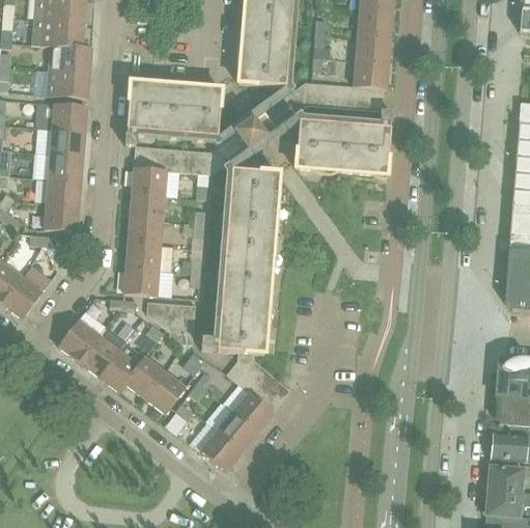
[(85,23),(87,0),(45,0),(44,20),(85,23)]
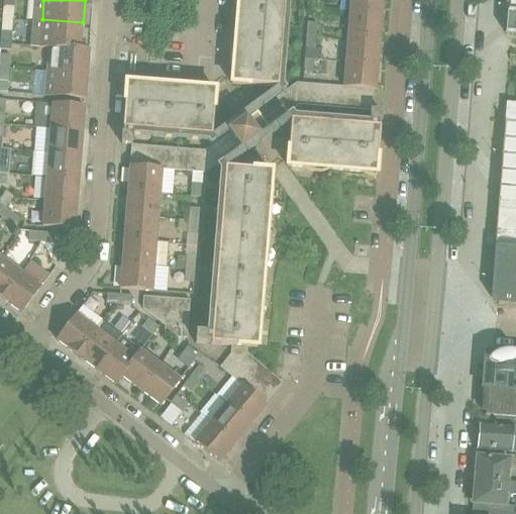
[(231,81),(278,84),(285,0),(243,0),(243,5),(237,5),(235,38),(240,38),(238,63),(233,63),(231,81)]
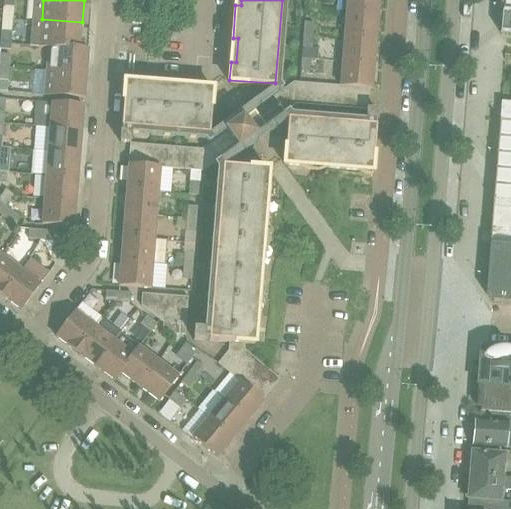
[(378,15),(379,0),(347,0),(346,12),(378,15)]
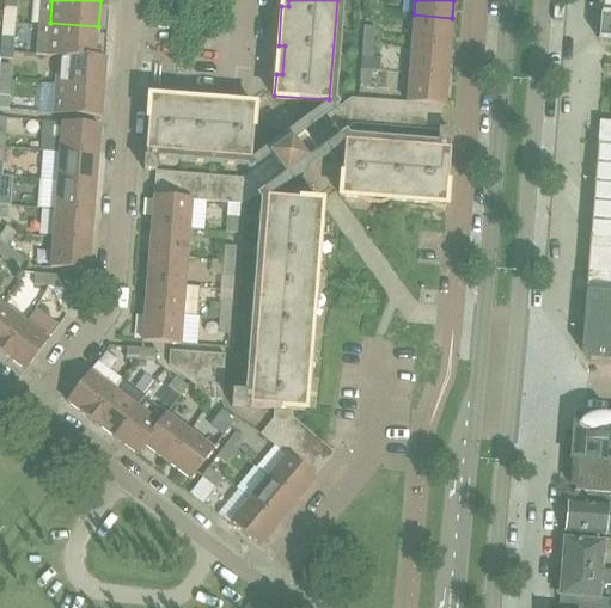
[(602,0),(600,13),(610,13),(610,0),(602,0)]
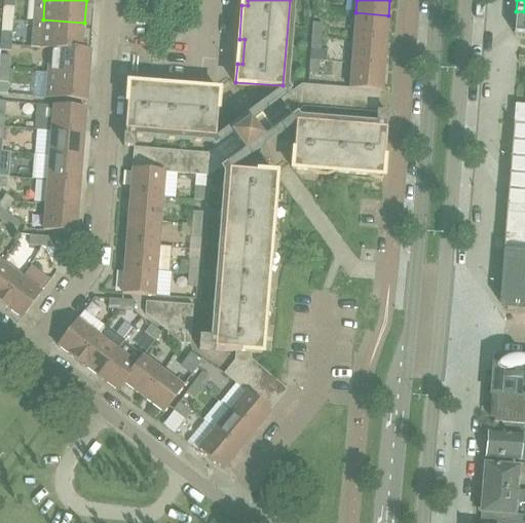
[(4,3),(3,16),(13,17),(14,4),(4,3)]
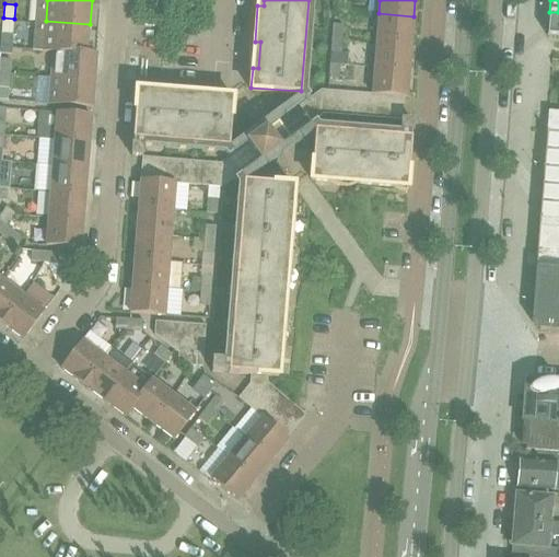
[(558,12),(549,12),(548,33),(558,33),(558,12)]
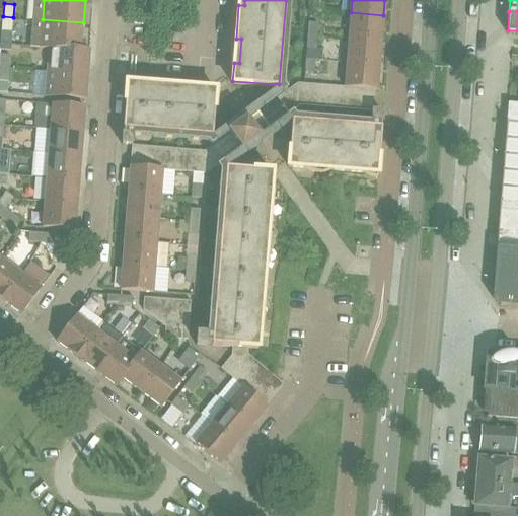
[(381,39),(383,15),(351,12),(349,37),(381,39)]
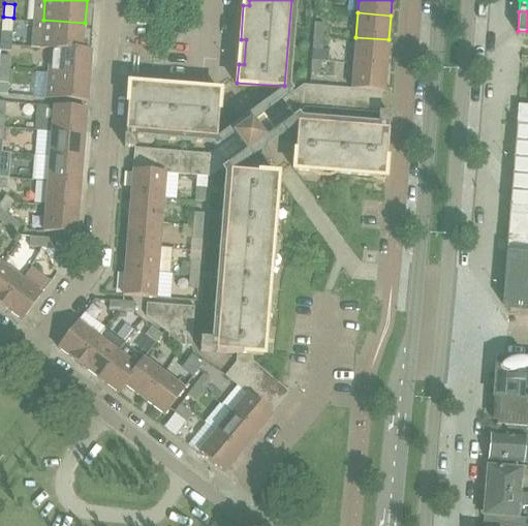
[(3,17),(2,30),(12,31),(13,18),(3,17)]
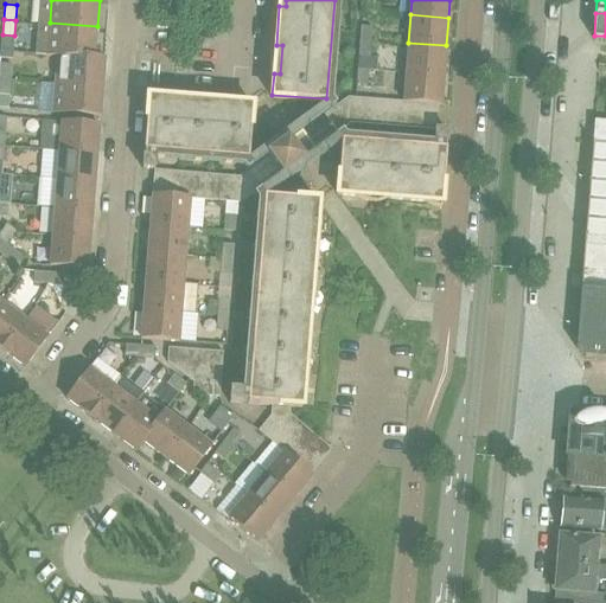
[(48,52),(58,53),(58,51),(95,55),(97,26),(50,23),(38,23),(36,51),(48,52)]
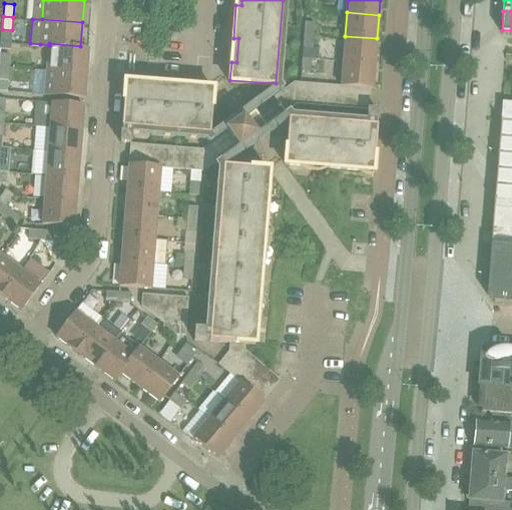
[(306,19),(305,32),(314,33),(315,20),(306,19)]
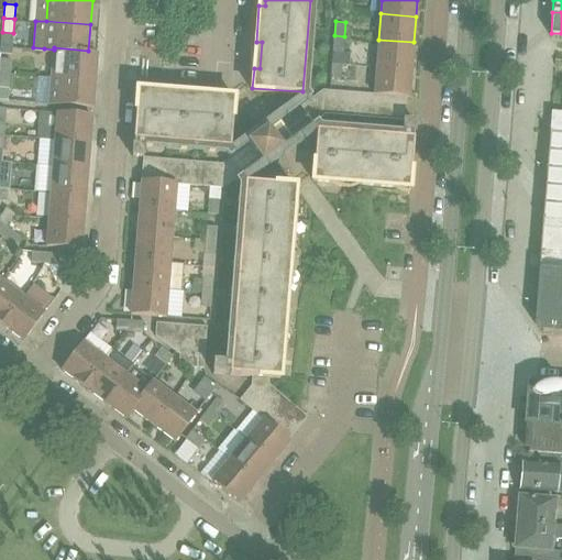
[(334,35),(333,48),(343,50),(344,36),(334,35)]
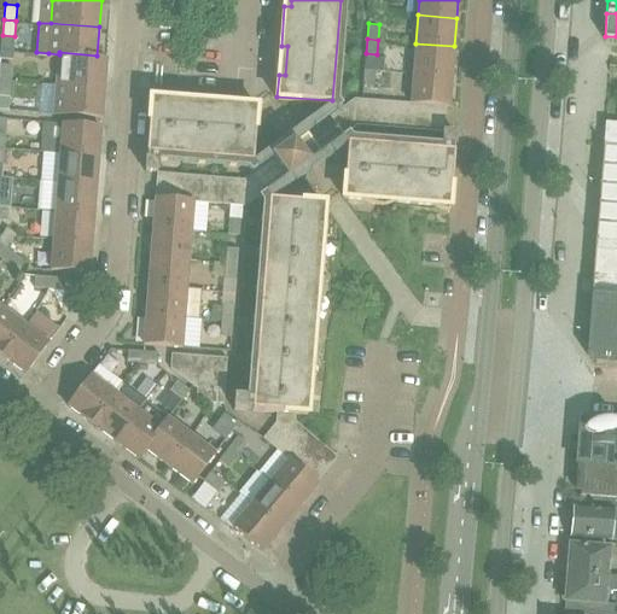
[(452,75),(454,46),(415,44),(413,72),(452,75)]
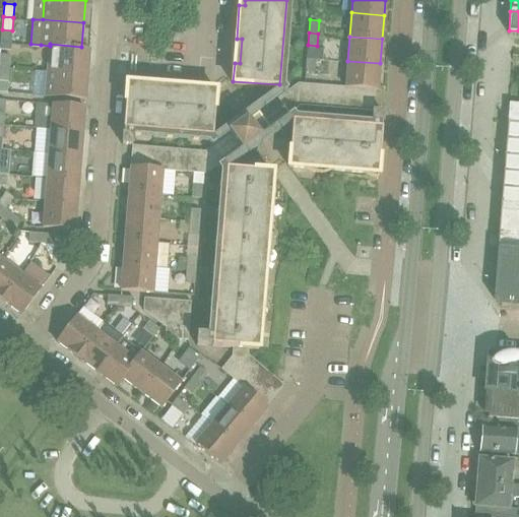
[(0,40),(0,47),(11,48),(12,42),(0,40)]
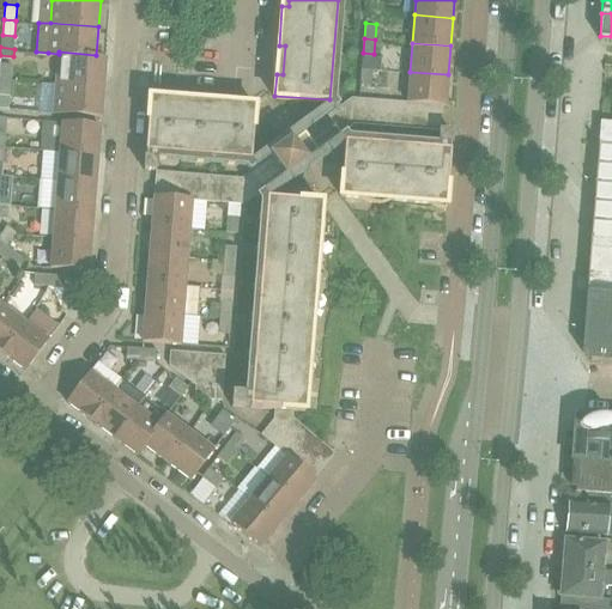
[(107,55),(96,55),(59,52),(59,54),(56,80),(104,84),(107,55)]
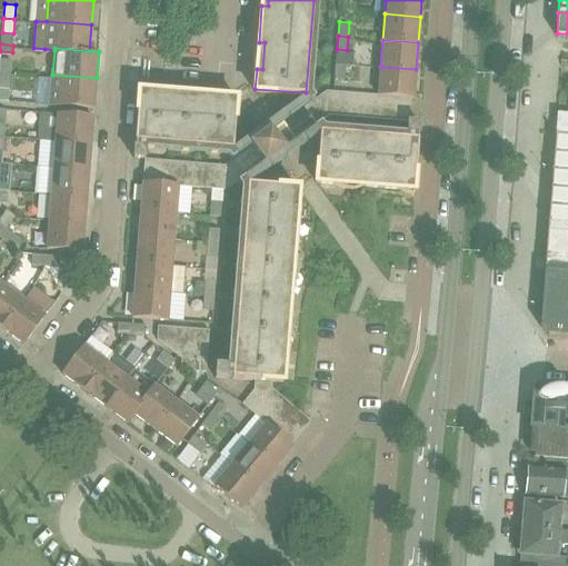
[(0,56),(0,71),(10,72),(11,58),(0,56)]
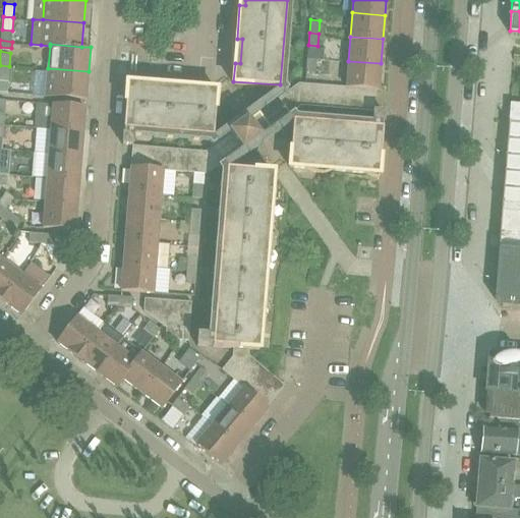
[(316,57),(307,57),(306,69),(315,70),(316,57)]
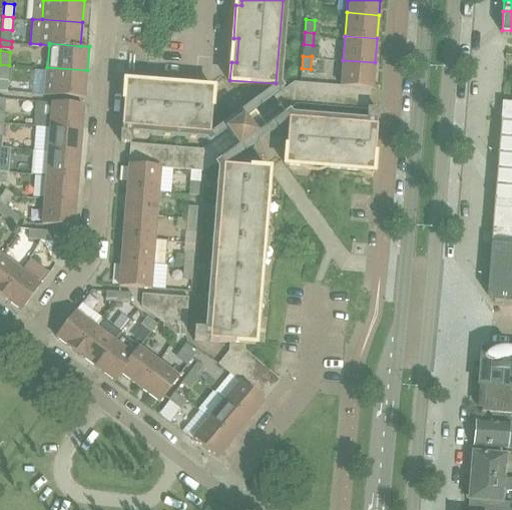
[(341,83),(370,86),(373,86),(375,62),(343,60),(341,83)]
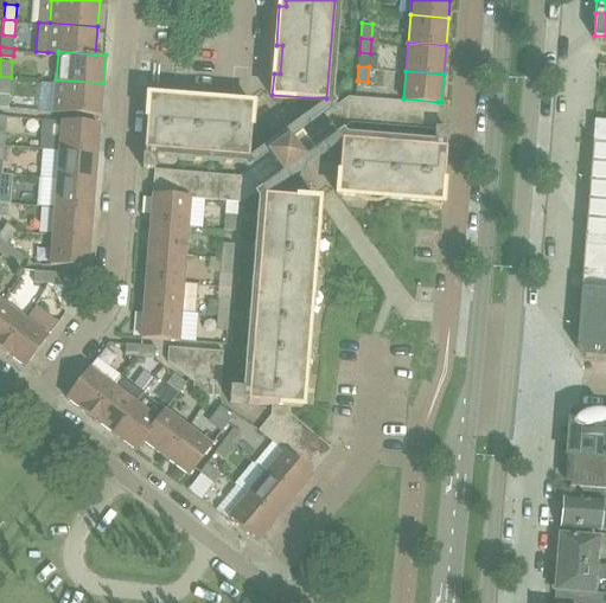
[(0,76),(0,91),(10,92),(11,77),(0,76)]
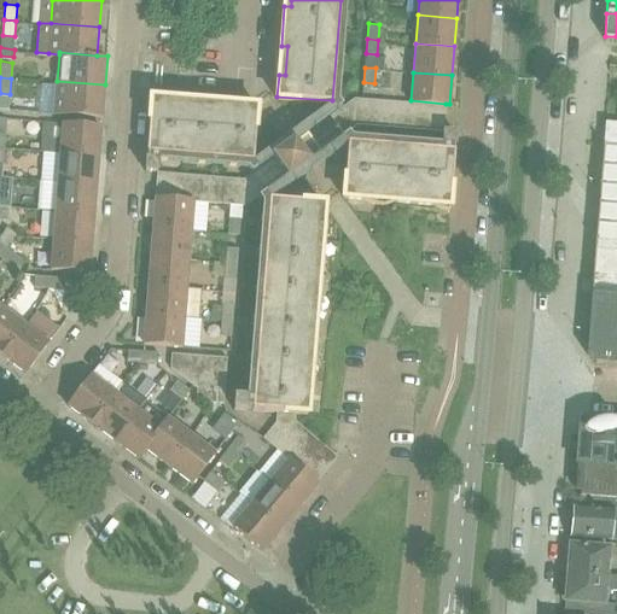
[(103,116),(105,85),(57,81),(54,112),(103,116)]
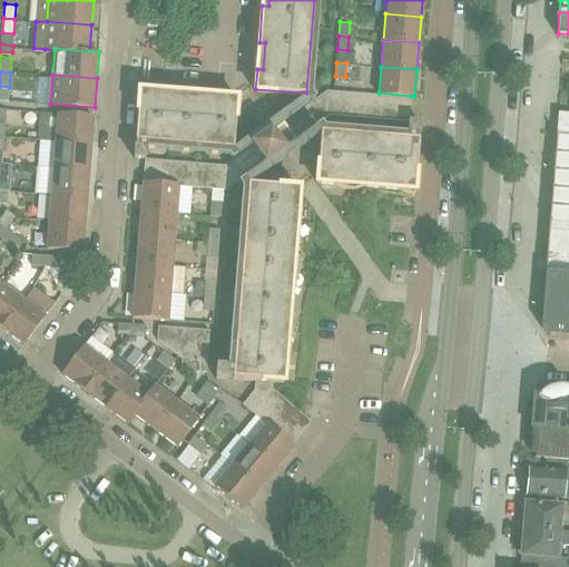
[(234,147),(236,118),(237,96),(218,94),(217,100),(190,98),(192,93),(155,89),(154,95),(139,94),(136,139),(234,147)]
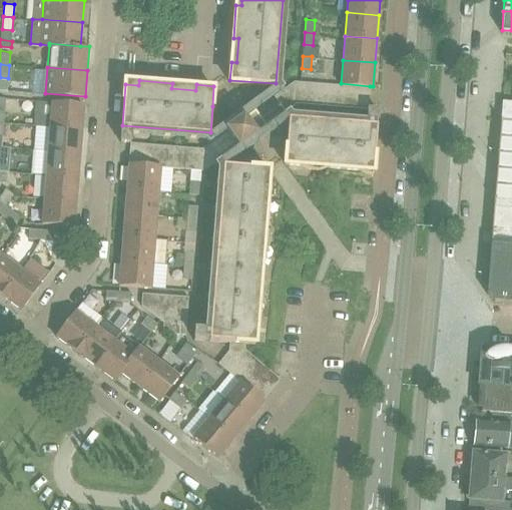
[(275,94),(286,109),(296,101),(368,107),(370,86),(341,83),(294,80),(275,94)]
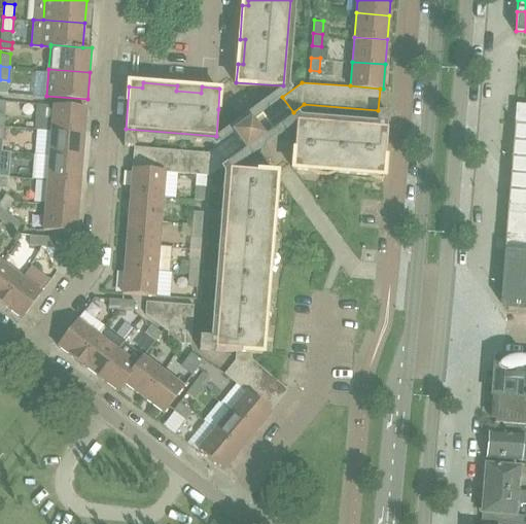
[(247,93),(228,99),(233,116),(252,110),(247,93)]
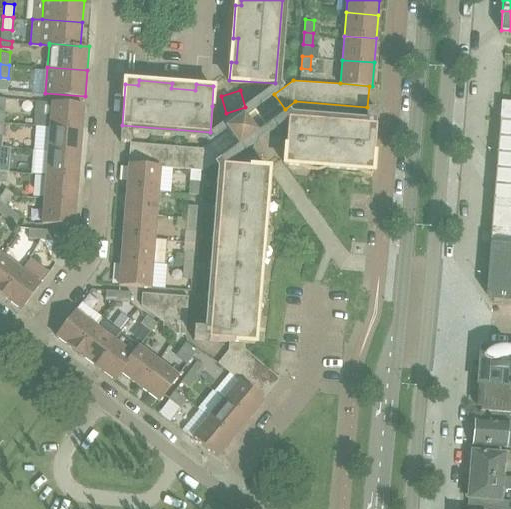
[(510,99),(501,99),(490,241),(486,290),(493,299),(510,300),(510,99)]
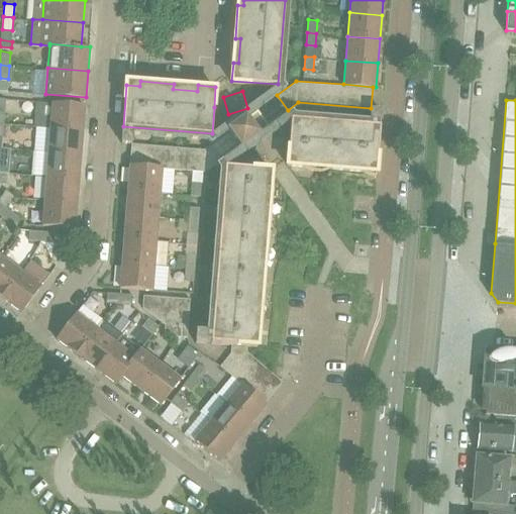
[(54,102),(52,127),(84,129),(86,104),(54,102)]
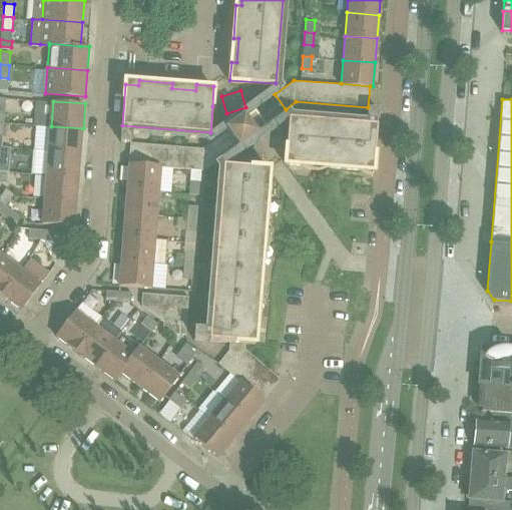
[(368,118),(378,119),(378,109),(368,108),(368,118)]
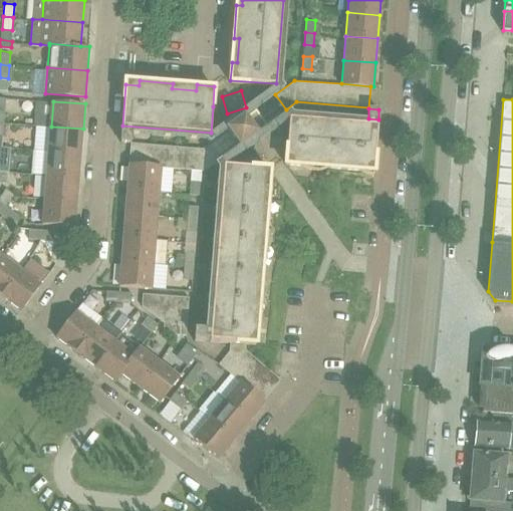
[(205,170),(207,168),(239,145),(240,146),(257,133),(256,131),(266,123),(256,109),(246,117),(244,114),(227,128),(228,129),(203,147),(132,142),(130,163),(162,165),(205,170)]
